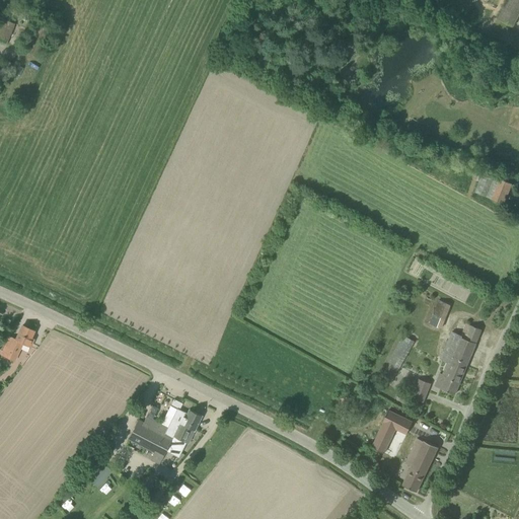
[(513,26),(518,12),(518,0),(506,0),(498,18),(513,26)]
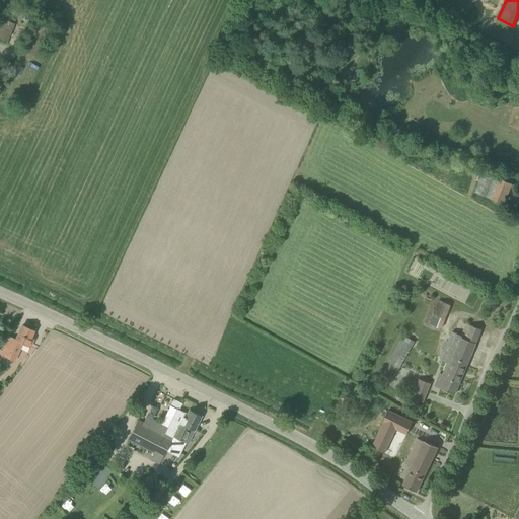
[(0,41),(7,44),(15,23),(3,19),(0,26),(0,41)]
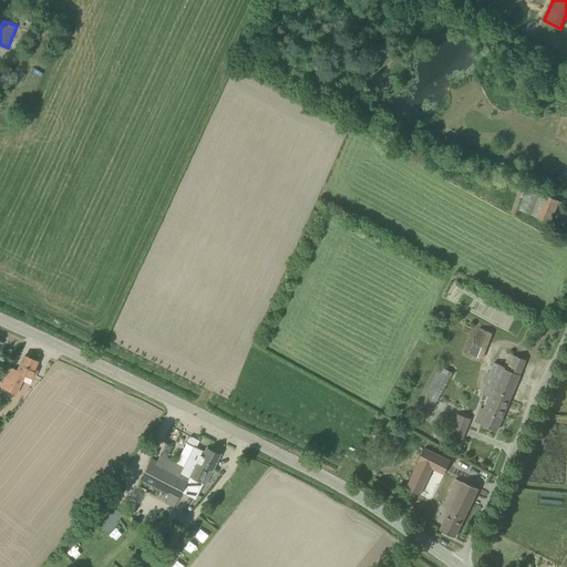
[(566,53),(566,39),(555,32),(548,43),(566,53)]
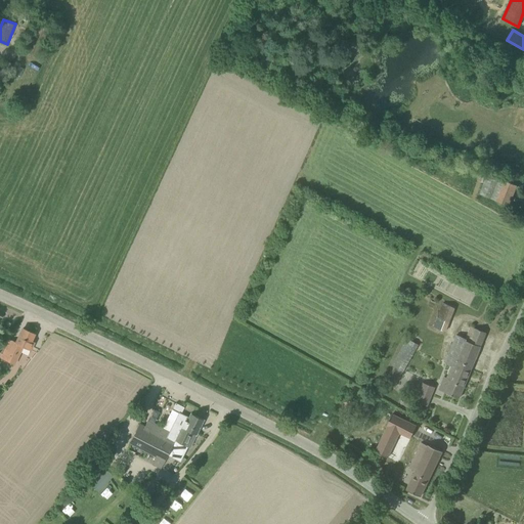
[(509,207),(517,186),(488,174),(479,194),(509,207)]
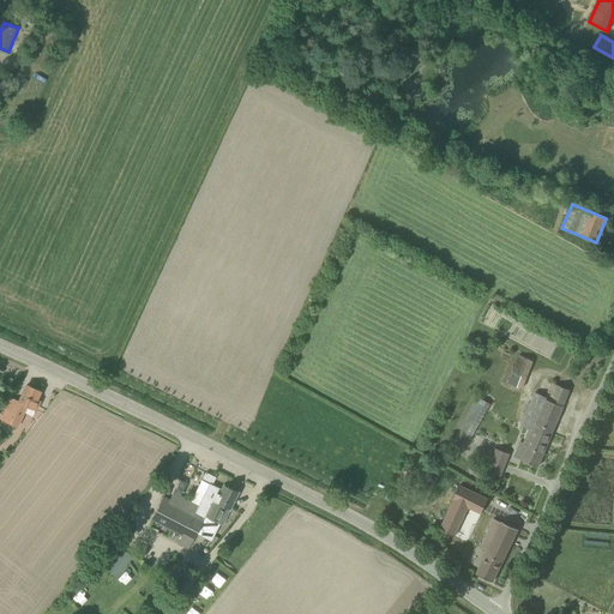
[(523,389),(534,361),(518,355),(507,383),(523,389)]
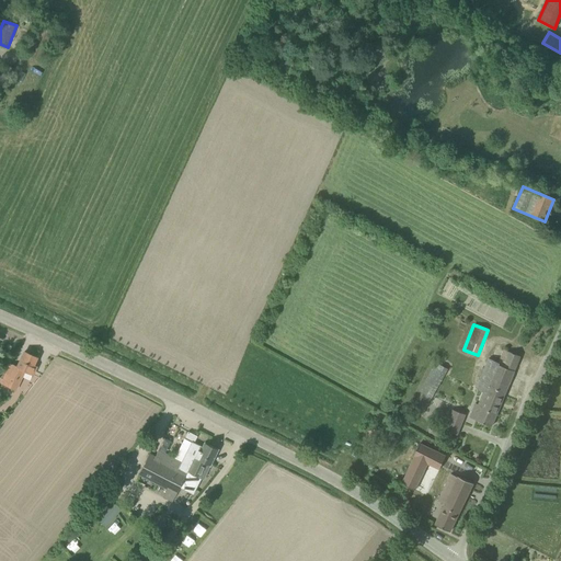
[(32,375),(36,367),(33,365),(37,357),(24,352),(16,367),(10,364),(2,382),(15,389),(24,370),(32,375)]
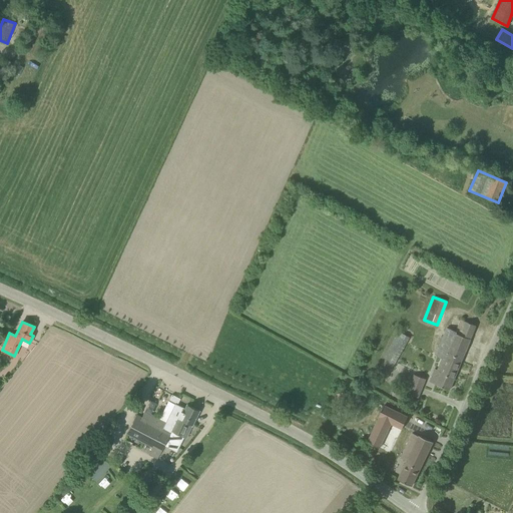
[(435,369),(435,370),(442,372),(441,374),(454,379),(476,326),(465,322),(461,334),(448,329),(436,357),(445,361),(441,371),(435,369)]
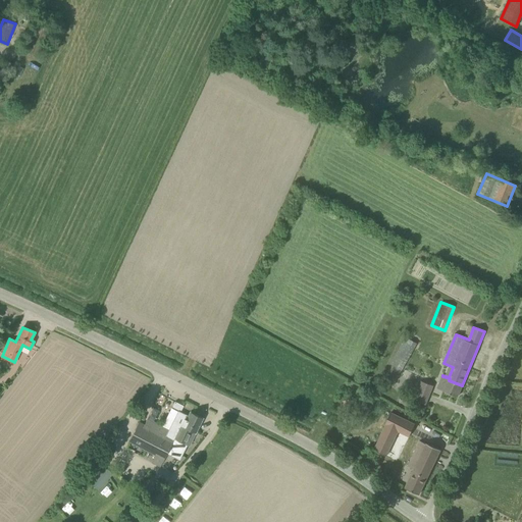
[(394,385),(418,344),(406,336),(381,378),(394,385)]
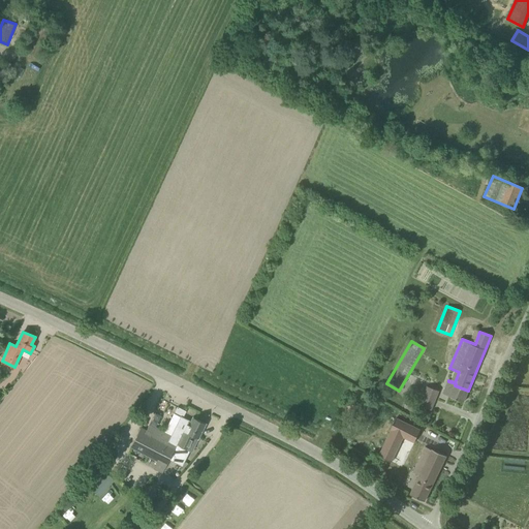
[(464,402),(468,391),(455,385),(456,383),(448,381),(445,390),(452,392),(449,397),(464,402)]
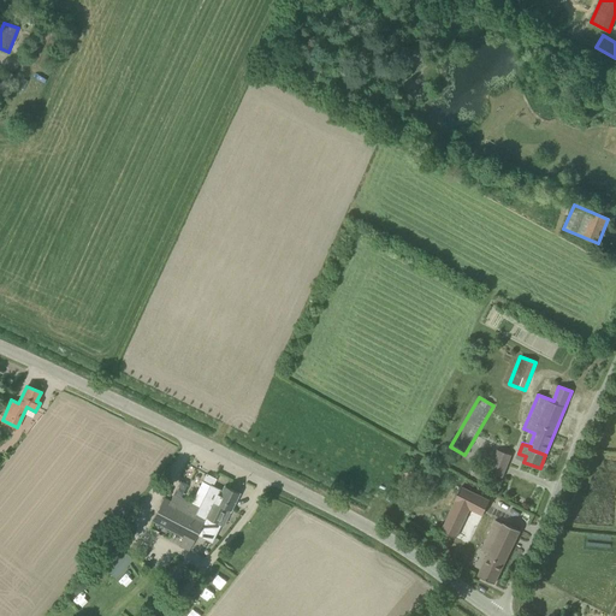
[(502,478),(511,455),(498,449),(489,472),(502,478)]
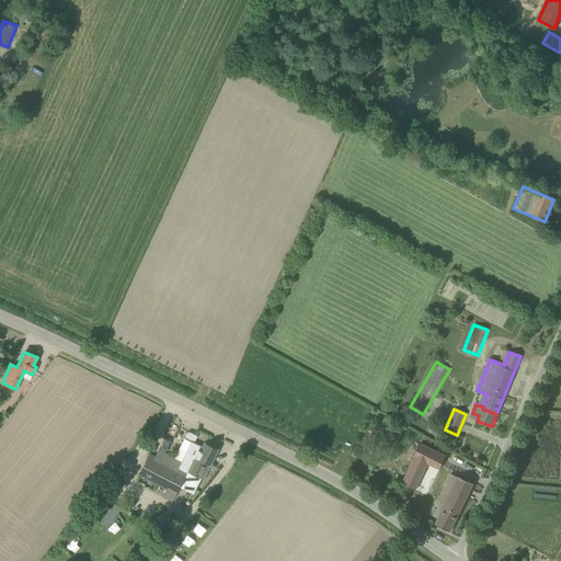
[(361,441),(370,446),(379,431),(369,425),(361,441)]
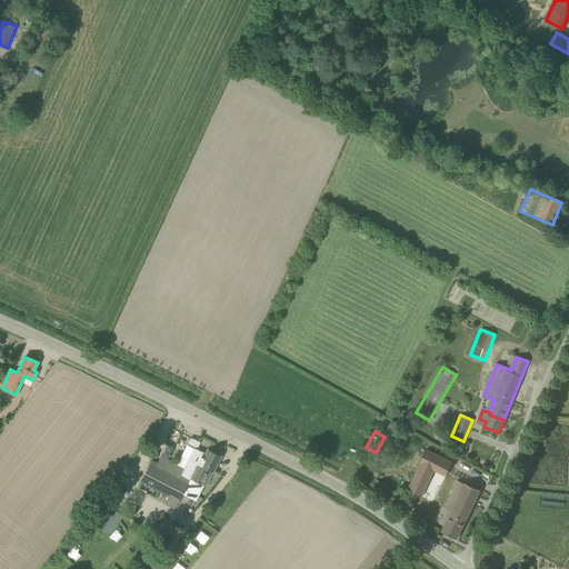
[(221,456),(208,449),(206,453),(202,452),(189,480),(171,471),(175,465),(161,457),(157,463),(151,460),(140,482),(179,501),(190,479),(206,487),(221,456)]
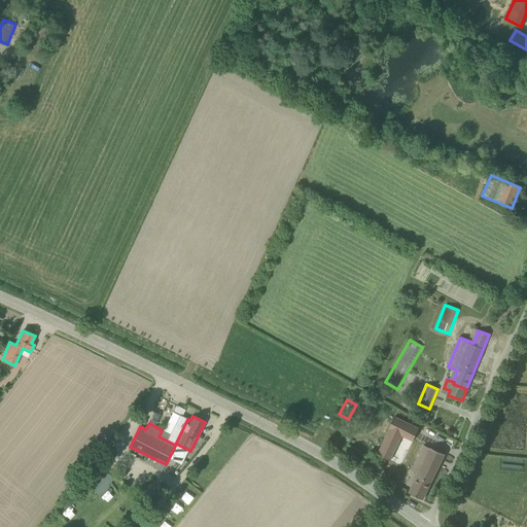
[(378,454),(390,460),(401,435),(414,441),(419,428),(394,417),(389,429),(390,429),(378,454)]
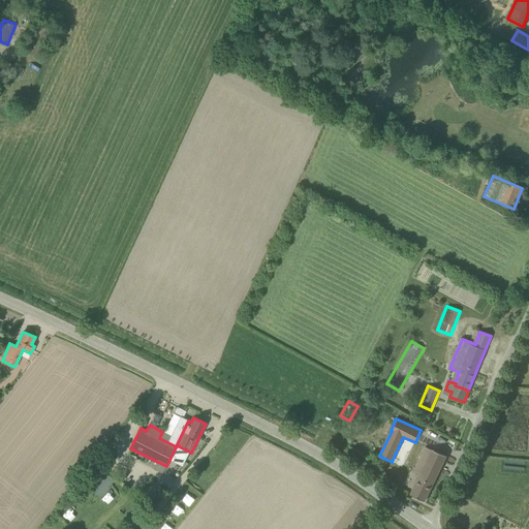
[(433,453),(426,449),(414,473),(419,475),(410,494),(425,501),(446,456),(434,449),(433,453)]
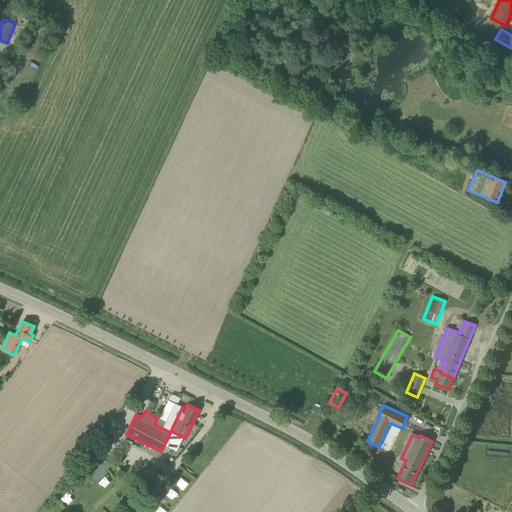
[(96,479),(109,465),(102,458),(89,472),(96,479)]
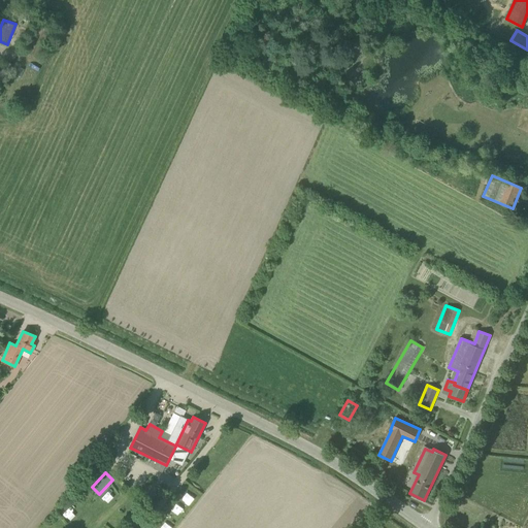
[(187,503),(193,498),(187,492),(182,497),(187,503)]
